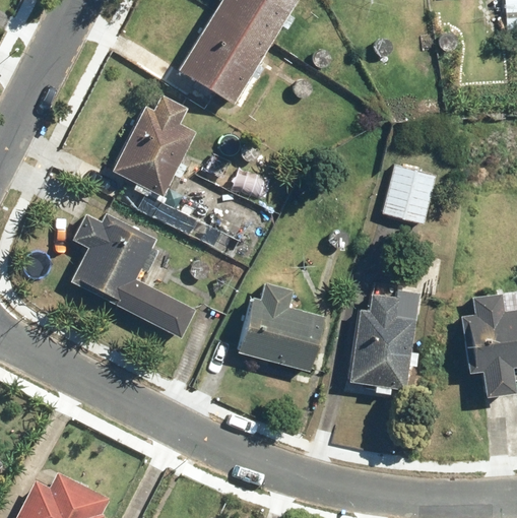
[(221,0),(178,70),(232,105),(298,1),(296,0),(221,0)]
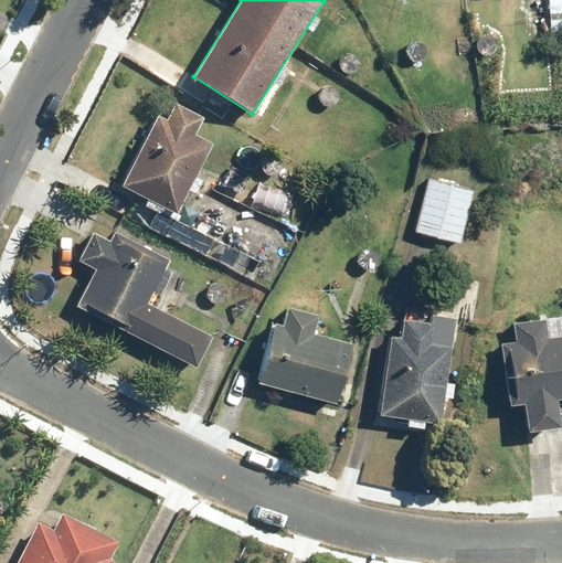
[(561,0),(549,0),(552,33),(561,32),(561,0)]
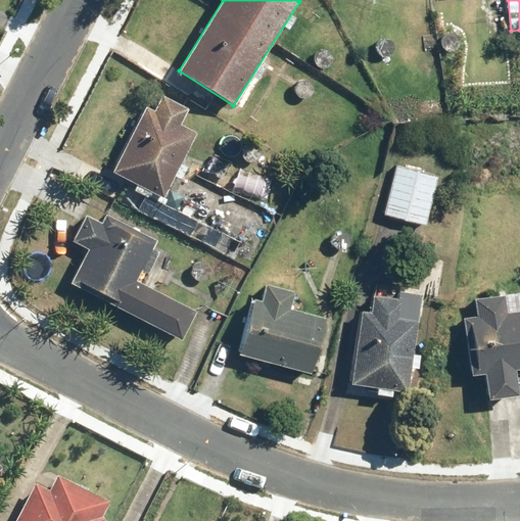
[(455,34),(450,33),(445,35),(441,39),(440,43),(442,48),(446,51),(451,52),(456,51),(459,47),(460,42),(459,38),(455,34)]
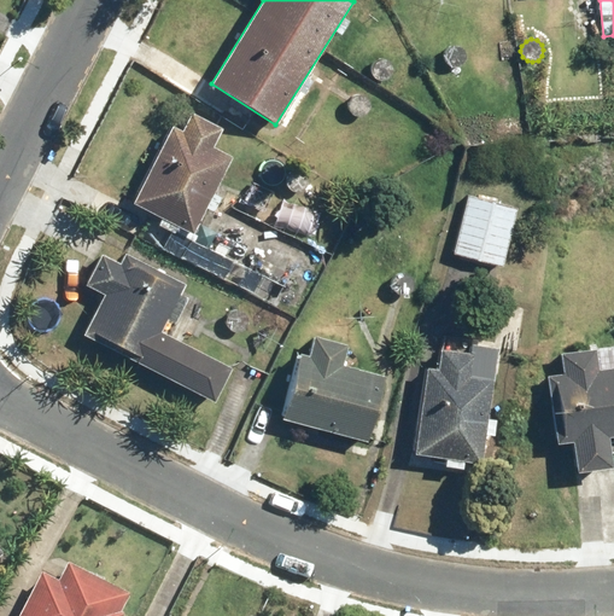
[(461,48),(455,47),(450,48),(445,53),(445,59),(446,64),(451,68),(457,70),(462,68),(467,63),(468,57),(466,52),(461,48)]
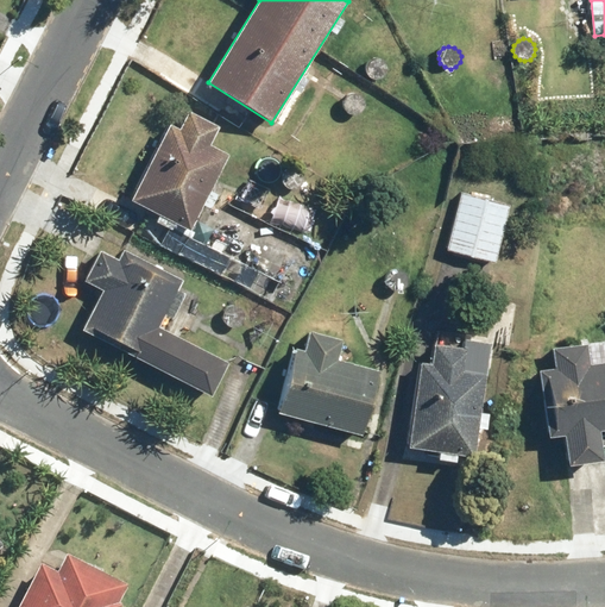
[(383,60),(377,58),(371,61),(367,66),(366,70),(367,76),(372,80),(378,81),(384,80),(388,75),(389,69),(386,64),(383,60)]
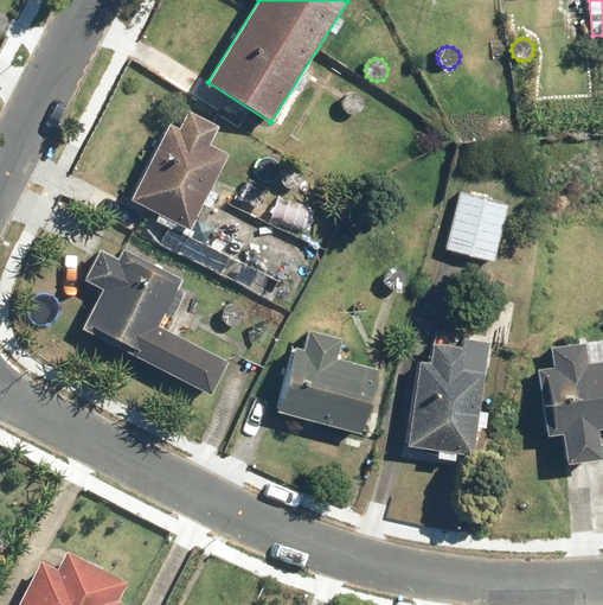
[(358,94),(352,93),(346,95),(342,100),(341,104),(342,110),(347,114),(353,115),(359,114),(363,109),(364,103),(361,99),(358,94)]
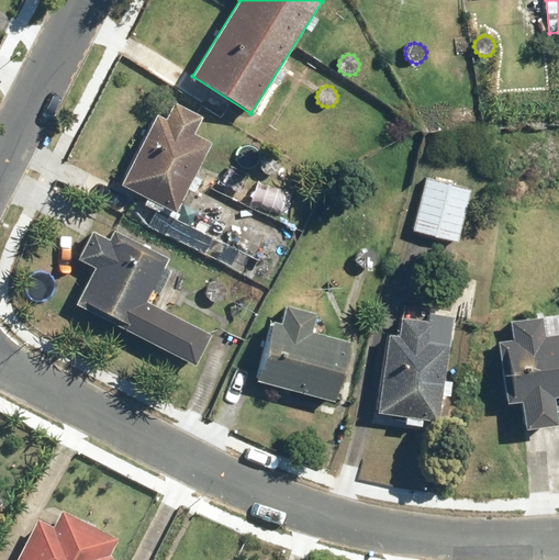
[(121,185),(175,212),(211,142),(194,133),(202,116),(174,102),(165,120),(157,115),(121,185)]
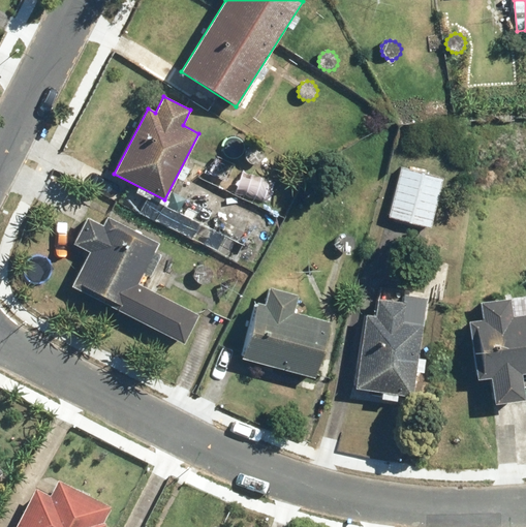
[(258,148),(253,147),(249,148),(245,152),(244,157),(246,162),(249,165),(254,166),(259,164),(263,161),(264,156),(263,151),(258,148)]
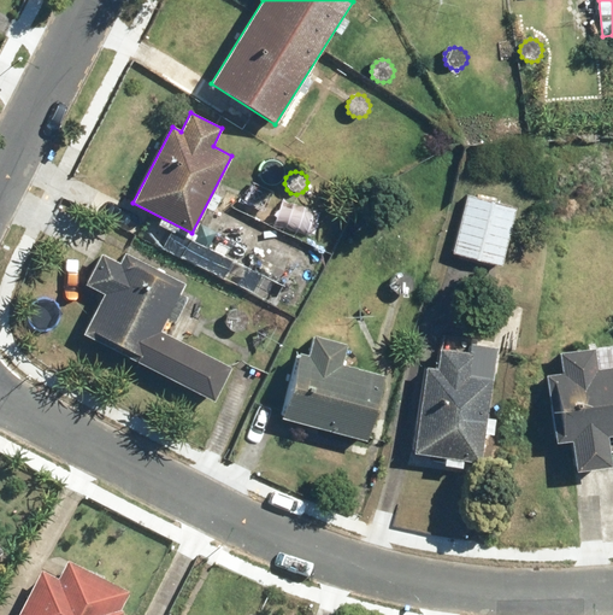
[(453,255),(505,267),(518,209),(467,197),(453,255)]
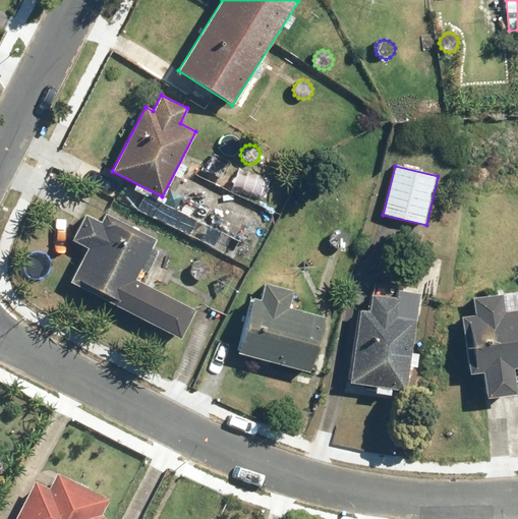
[(213,244),(250,263),(274,216),(236,197),(213,244)]
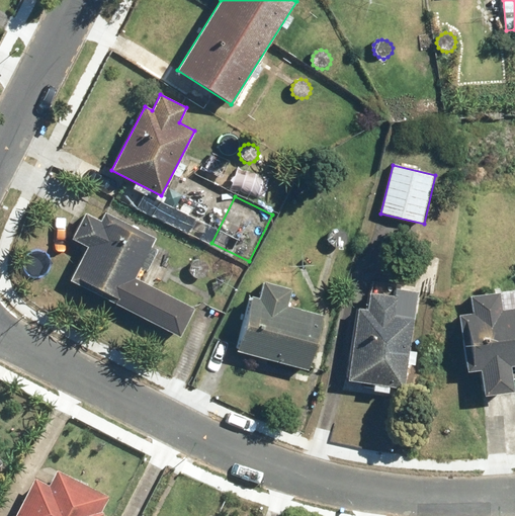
[(70,280),(180,337),(194,309),(135,278),(155,238),(105,212),(100,221),(85,213),(71,240),(87,248),(70,280)]
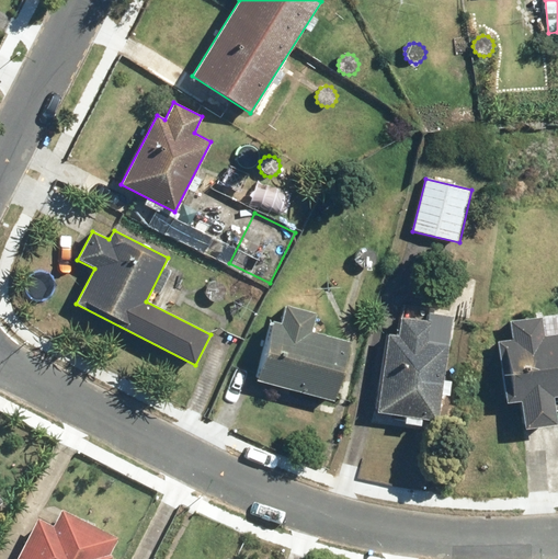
[(372,250),(366,249),(361,251),(357,254),(356,260),(357,265),(362,269),(367,270),(373,269),(376,264),(377,259),(375,254),(372,250)]
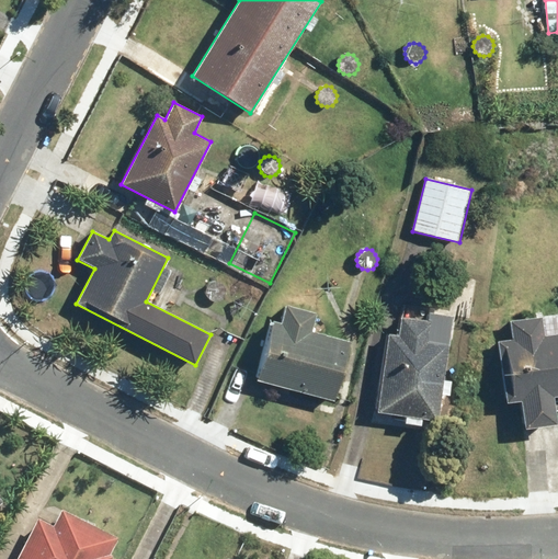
[(255,381),(333,401),(349,340),(312,331),(317,314),(285,306),(281,323),(271,321),(255,381)]
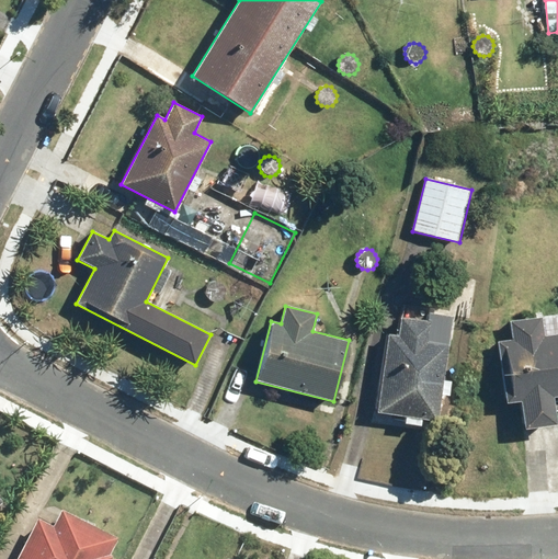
[(554,397),(557,397),(557,315),(509,321),(511,340),(498,341),(504,403),(516,402),(520,429),(557,424),(554,397)]
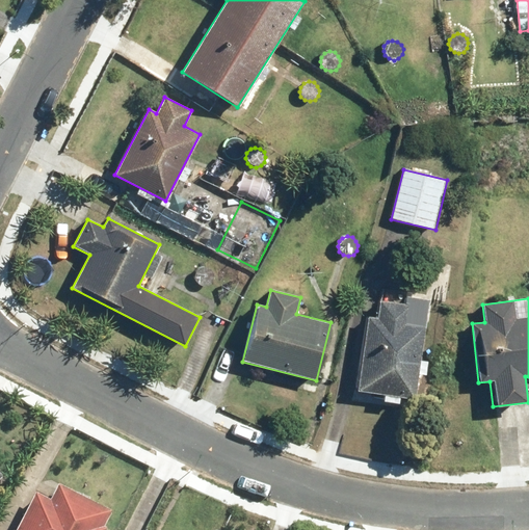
[(355,391),(415,399),(427,302),(408,300),(407,306),(379,301),(377,318),(366,317),(355,391)]
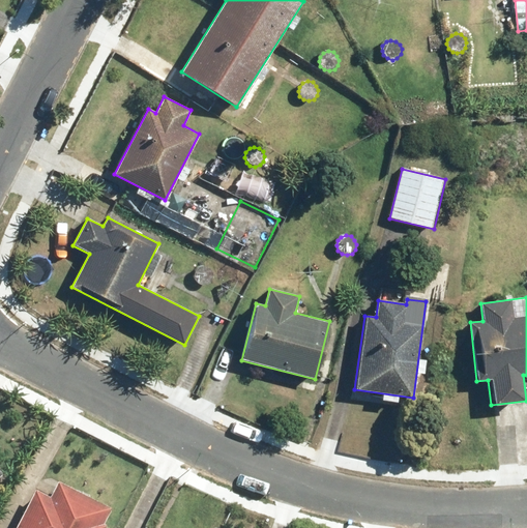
[(105,527),(111,514),(59,487),(51,503),(35,495),(18,527),(105,527)]
